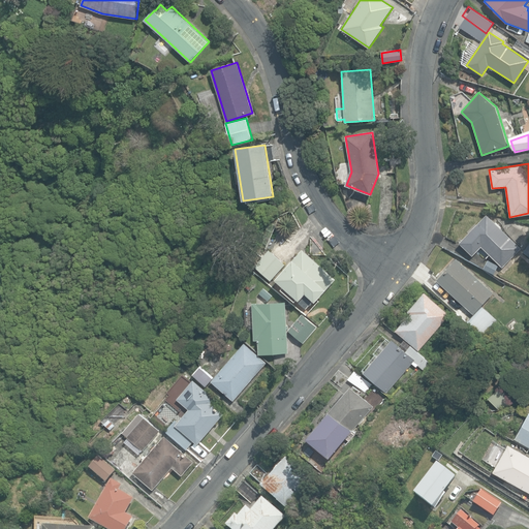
[(466,258),(493,273),(500,265),(502,267),(520,247),(503,231),(505,229),(496,221),(494,222),(486,215),(460,243),(471,253),(466,258)]
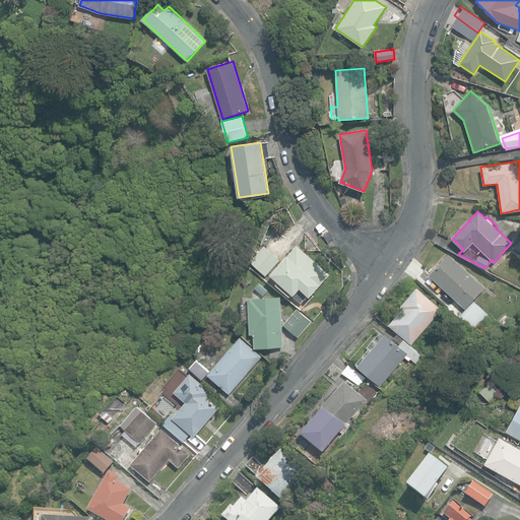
[(291,295),(302,303),(309,295),(310,297),(329,274),(298,245),(271,274),(279,280),(276,283),(290,296),(291,295)]
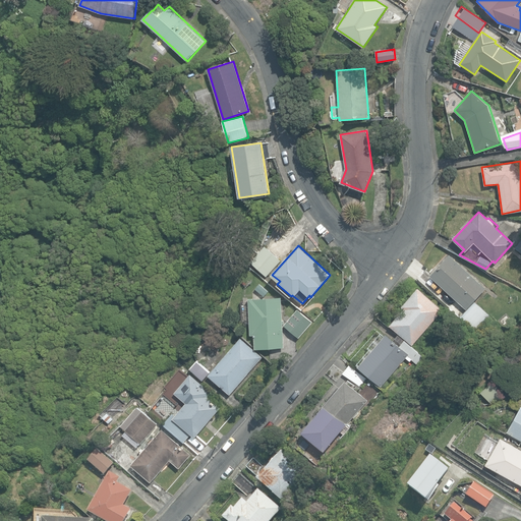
[(250,262),(266,276),(280,261),(265,246),(250,262)]
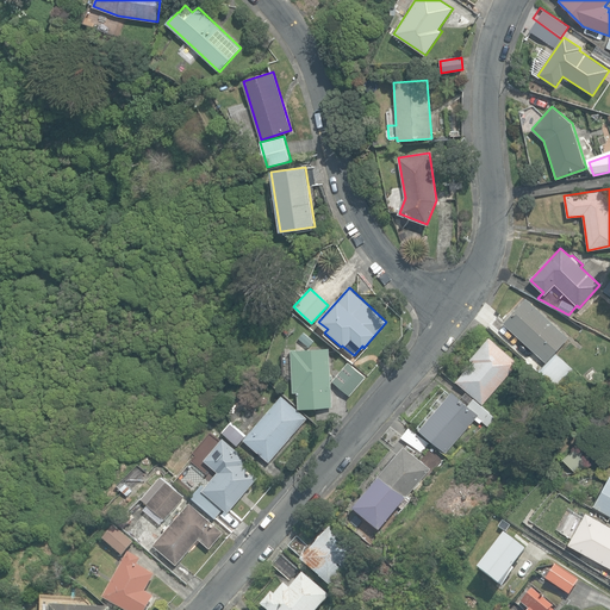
[(503,323),(546,362),(568,337),(527,298),(503,323)]
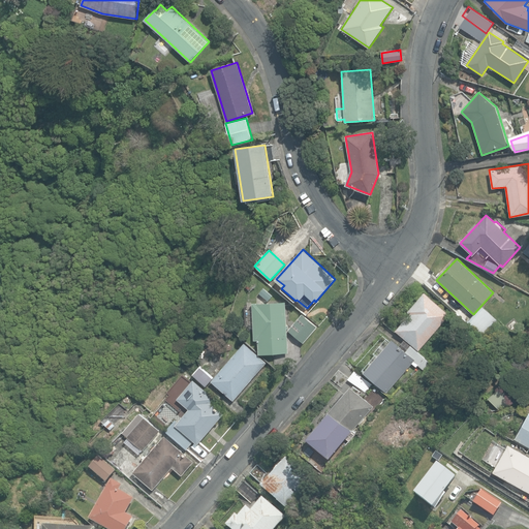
[(268,301),(273,296),(265,287),(259,292),(268,301)]
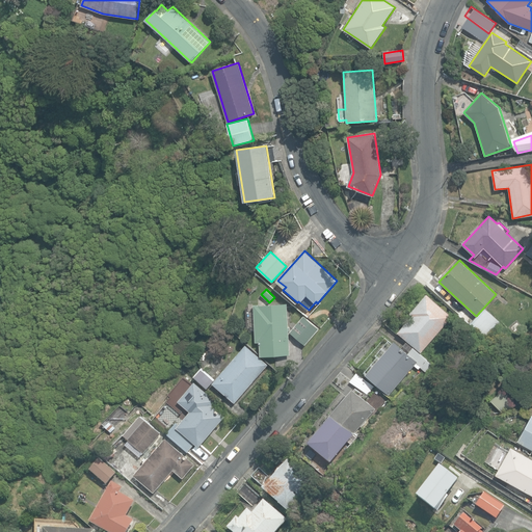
[(397,331),(421,351),(452,316),(426,293),(409,313),(411,315),(397,331)]
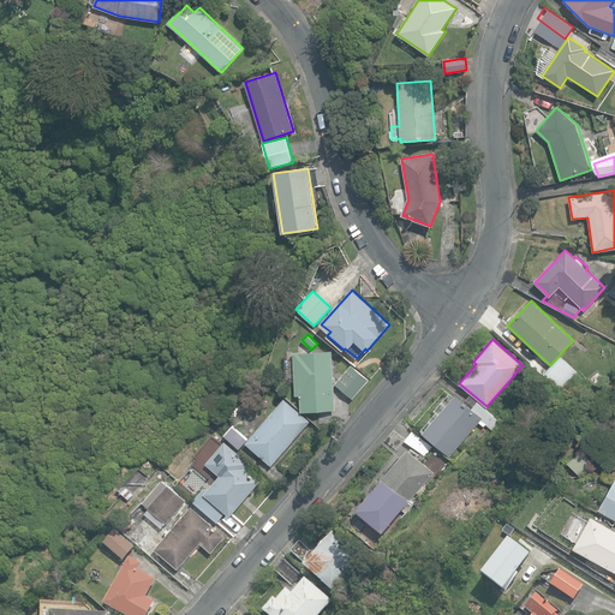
[(335,410),(332,351),(300,353),(299,352),(293,352),(296,395),(300,395),(302,411),(335,410)]
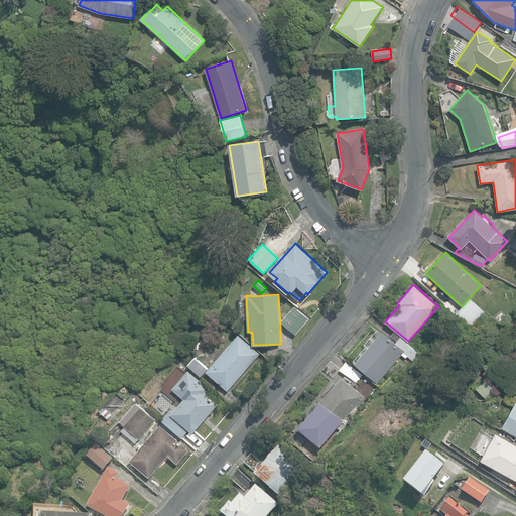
[(470,298),(456,313),(470,328),(484,312),(470,298)]
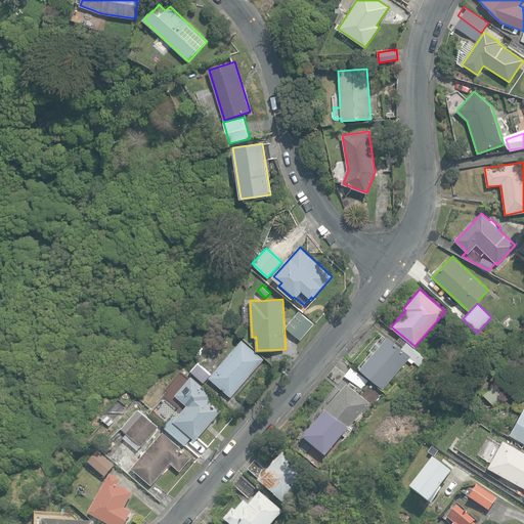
[(504,323),(508,328),(516,321),(512,316),(504,323)]
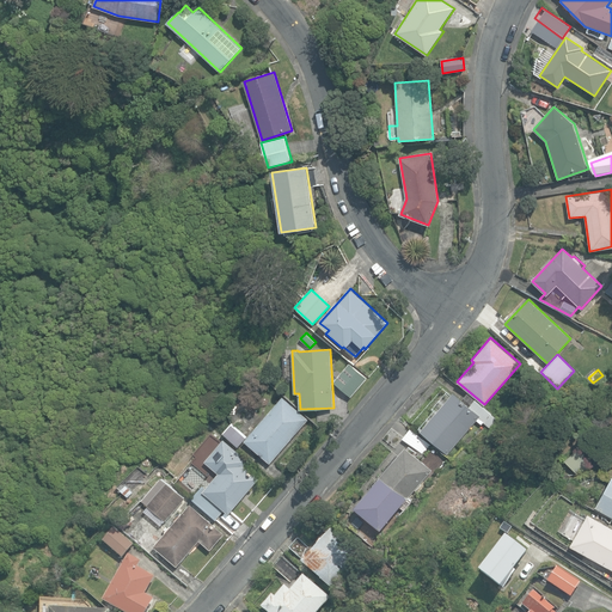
[(334,374),(335,401),(347,399),(346,374),(334,374)]
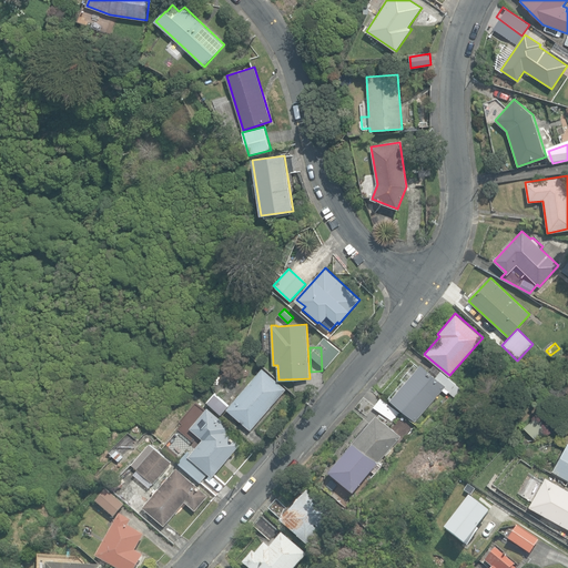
[(250,363),(253,358),(249,354),(244,358),(250,363)]
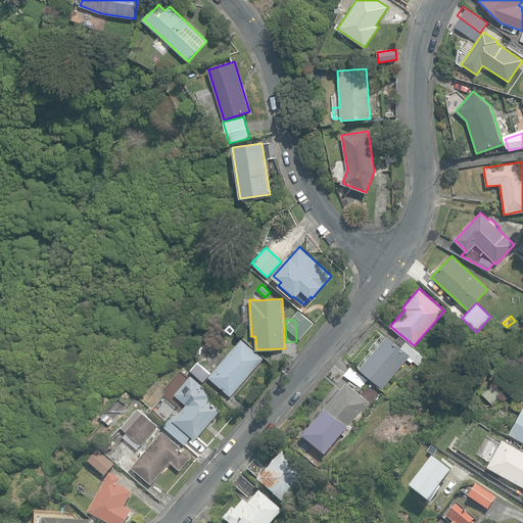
[(359,368),(382,388),(409,358),(421,368),(428,361),(399,335),(394,341),(387,335),(359,368)]
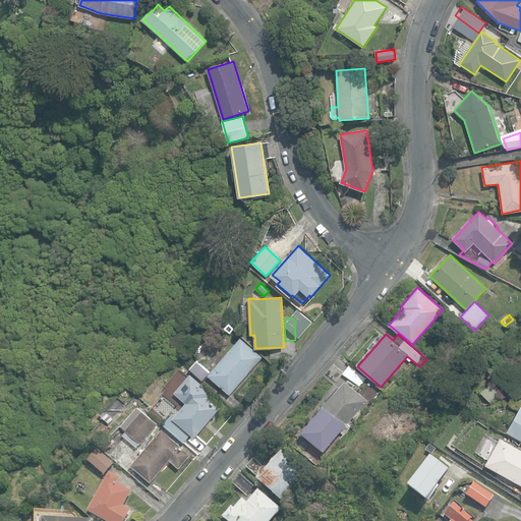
[(209,375),(230,394),(263,356),(241,338),(209,375)]
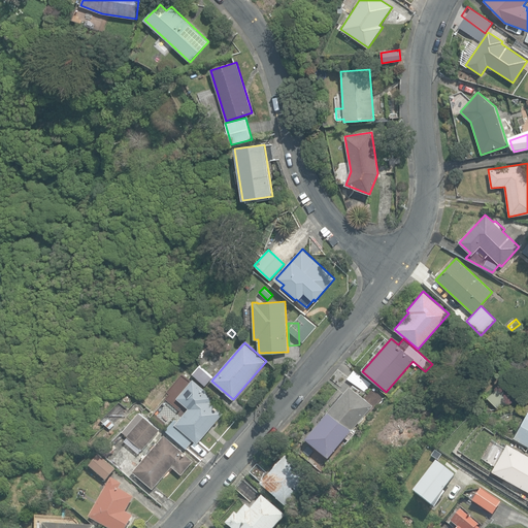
[(479,381),(487,370),(482,365),(472,375),(479,381)]
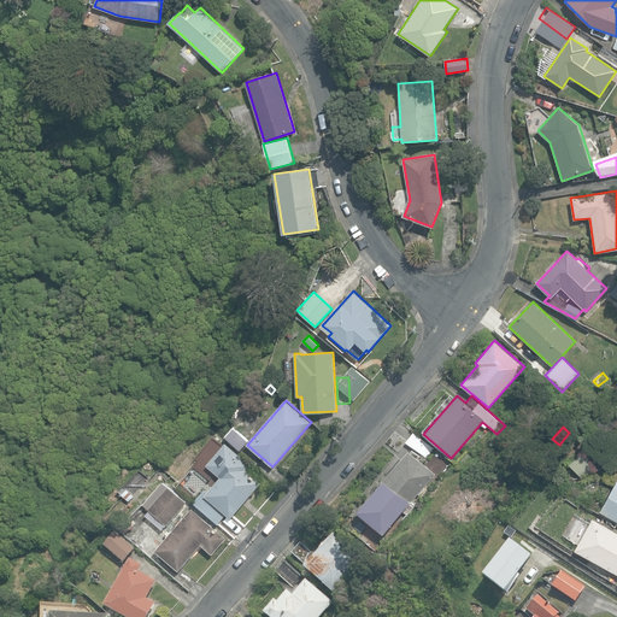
[(225,438),(240,450),(248,441),(234,428),(225,438)]
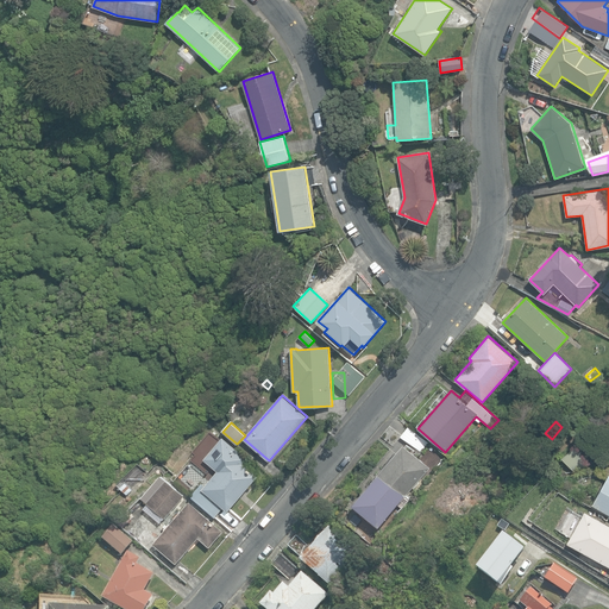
[(401,437),(420,452),(428,443),(408,427),(401,437)]
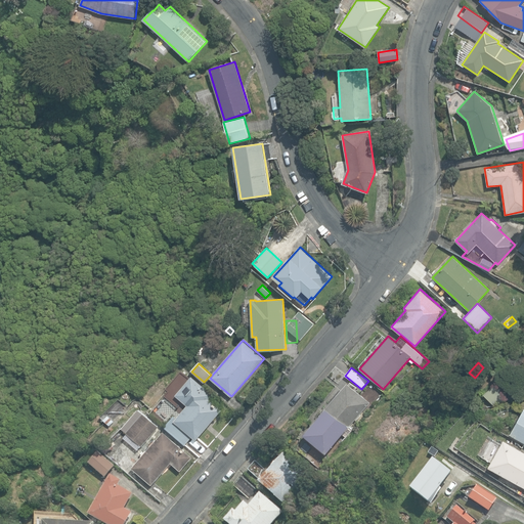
[(165,427),(185,444),(192,436),(197,440),(222,409),(209,398),(213,394),(191,376),(175,395),(187,405),(176,419),(174,417),(165,427)]
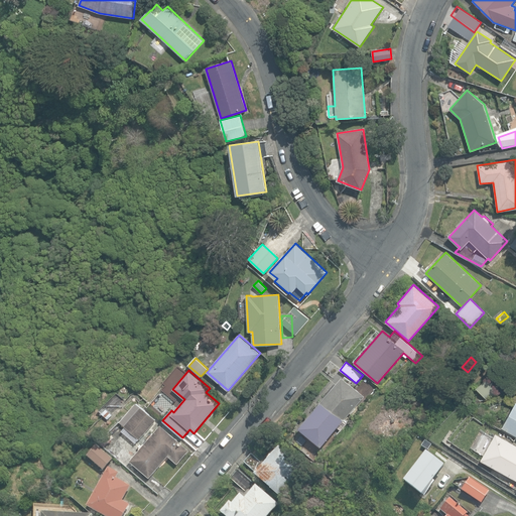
[(298,427),(320,446),(364,396),(342,377),(298,427)]
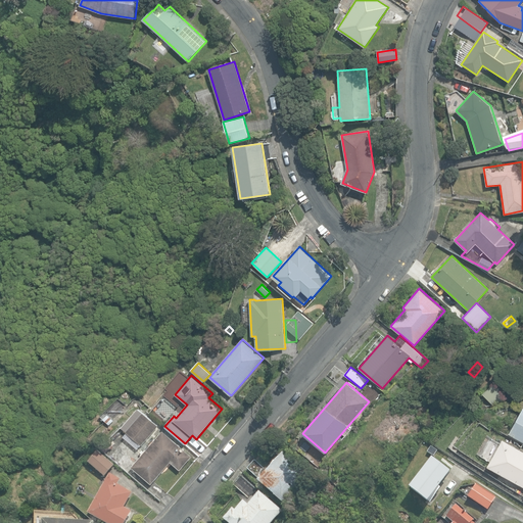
[(483,393),(493,405),(508,397),(494,382),(483,393)]
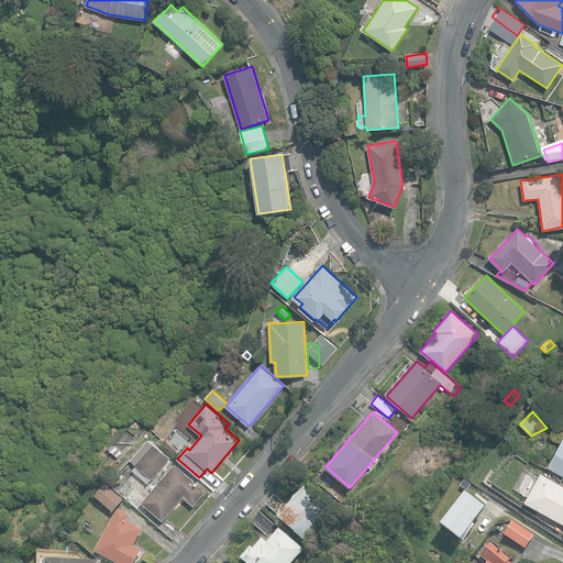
[(562,438),(548,466),(562,475),(562,438)]
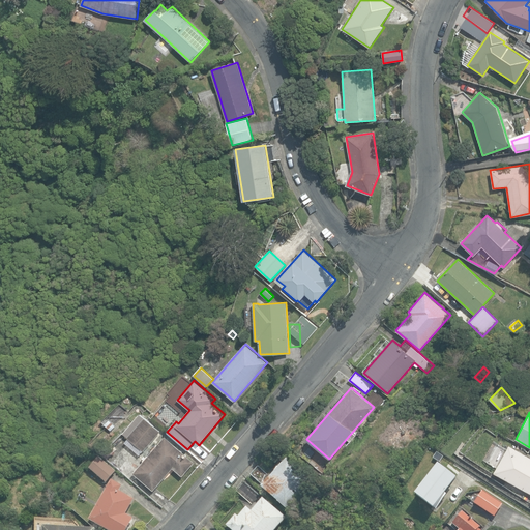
[(127,437),(143,450),(160,432),(141,414),(124,433),(128,436),(127,437)]
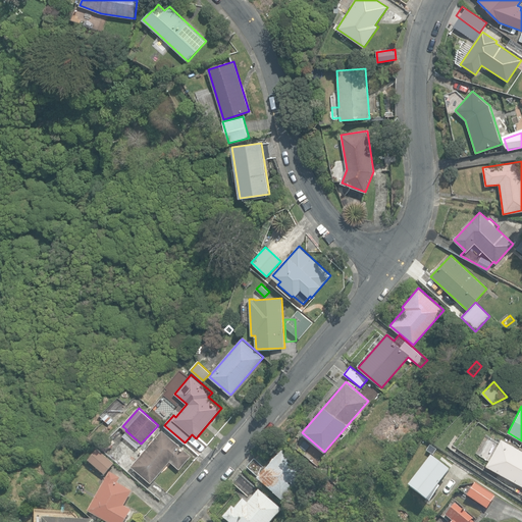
[(103,418),(109,424),(114,419),(108,413),(103,418)]
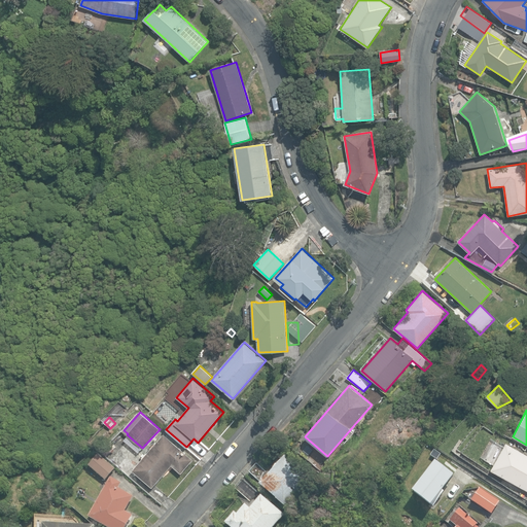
[(152,487),(172,464),(181,472),(194,459),(164,433),(133,469),(152,487)]
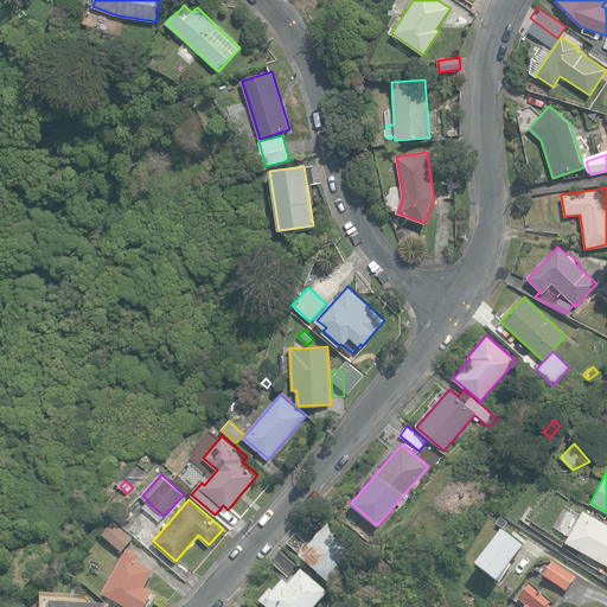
[(566,540),(606,563),(606,523),(582,510),(566,540)]
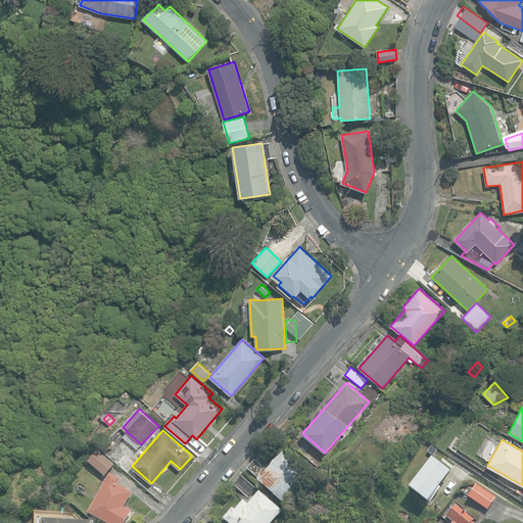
[(431,445),(427,453),(434,457),(438,450),(431,445)]
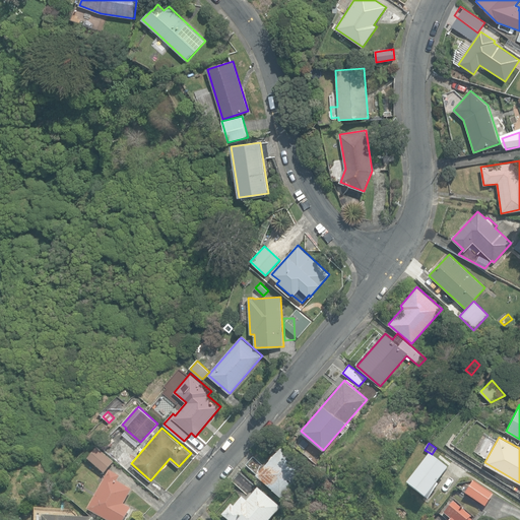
[(87,460),(104,474),(114,462),(99,448),(87,460)]
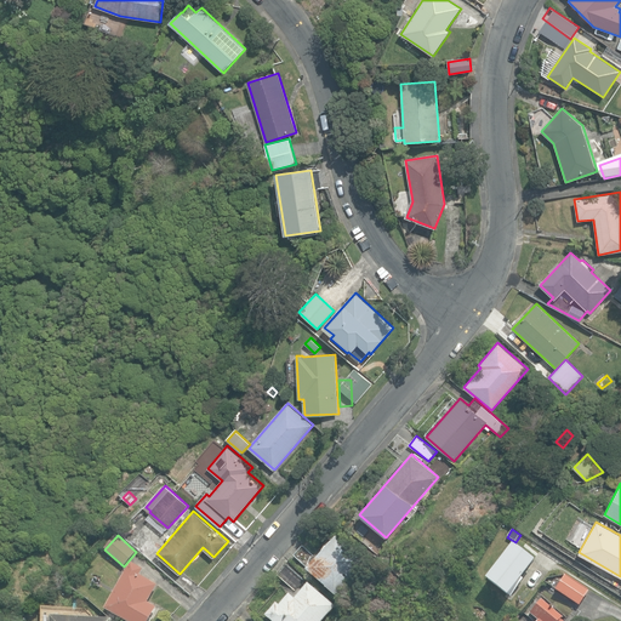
[(335,537),(308,568),(307,570),(336,596),(353,576),(358,580),(370,564),(364,559),(363,560),(335,537)]
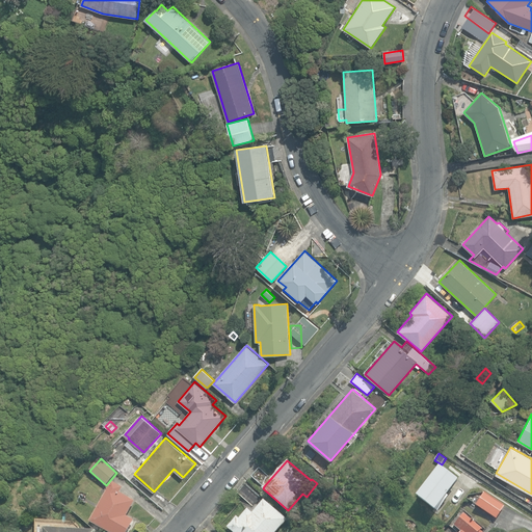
[(417,496),(435,510),(458,480),(440,466),(417,496)]
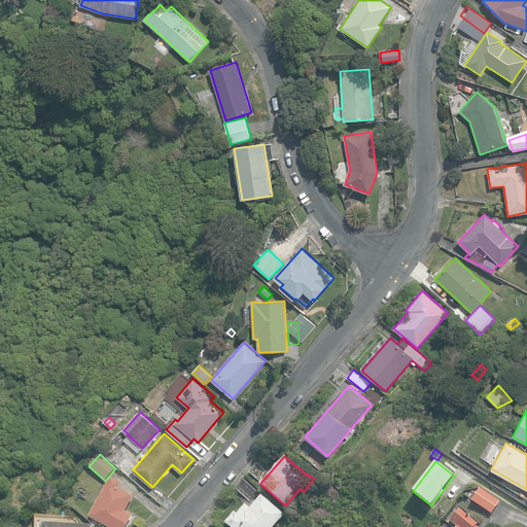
[(250,472),(261,482),(269,475),(257,464),(250,472)]
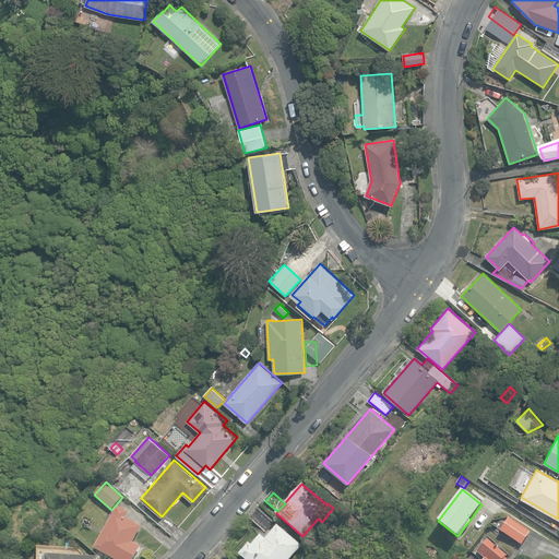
[(94,548),(114,558),(133,558),(141,546),(133,542),(142,527),(126,519),(129,512),(118,506),(94,548)]
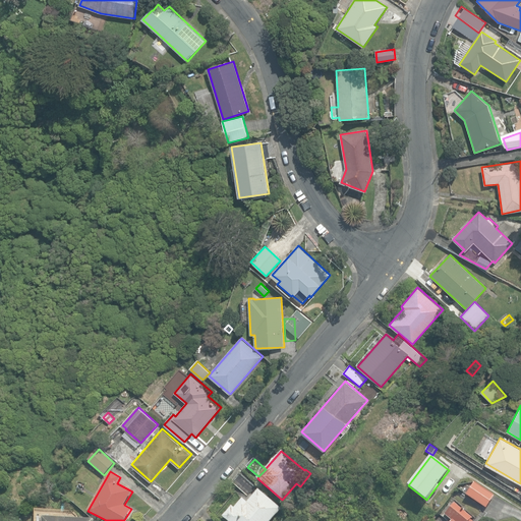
[(232,482),(247,496),(255,486),(240,473),(232,482)]
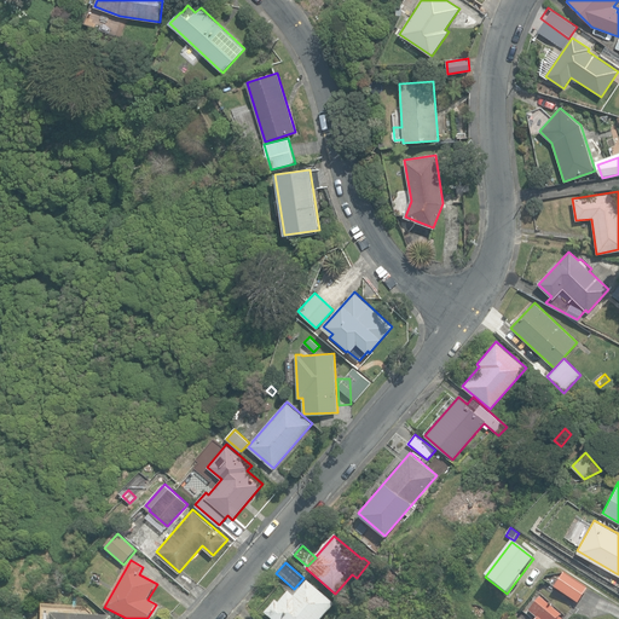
[(554,588),(577,603),(588,588),(565,573),(554,588)]
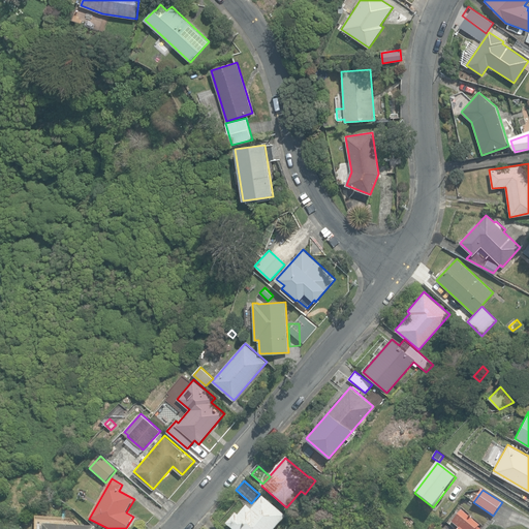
[(226,525),(230,528),(274,528),(285,517),(262,497),(251,510),(246,505),(238,515),(236,514),(226,525)]
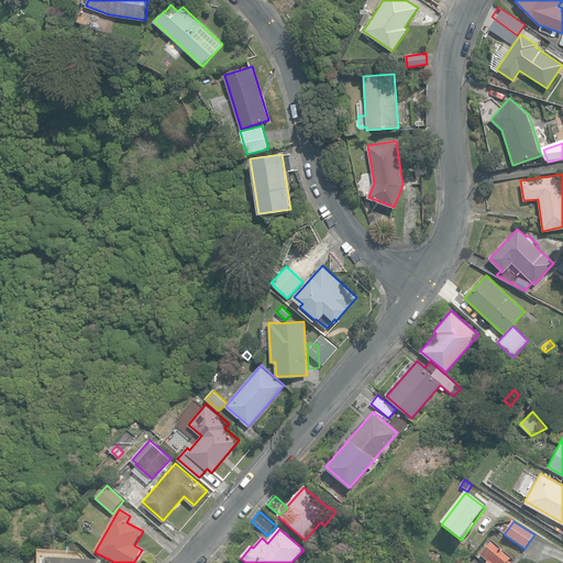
[(507,562),(510,560),(490,543),(481,555),(487,561),(486,562),(507,562)]
